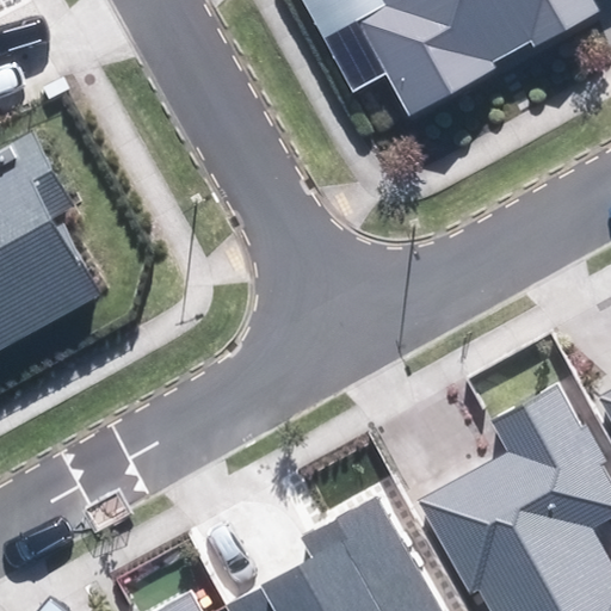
[(383,0),(388,6),(359,22),(412,115),(495,68),(493,62),(529,42),(534,49),(599,13),(592,0),(383,0)]
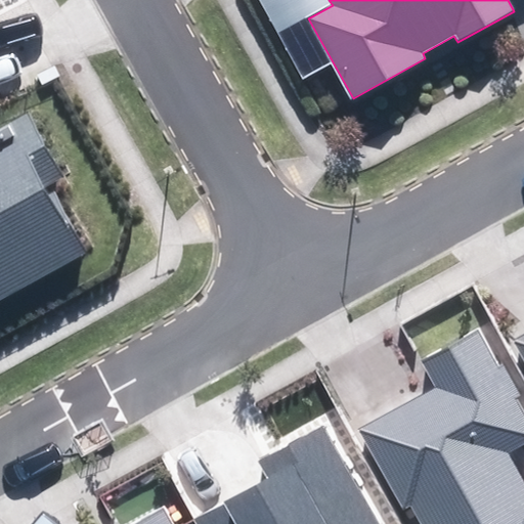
[(0,299),(83,255),(47,190),(64,180),(29,115),(0,130),(0,299)]
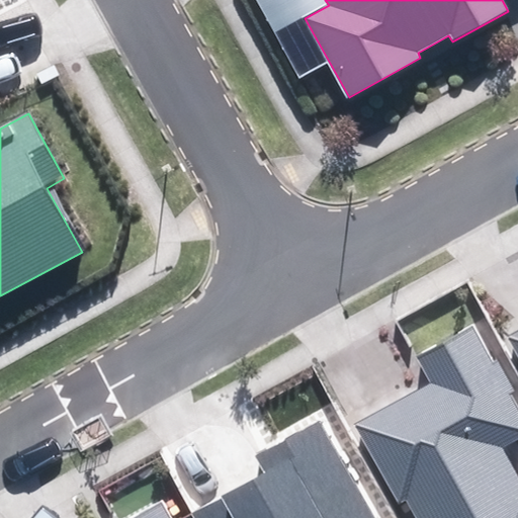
[(407,498),(417,517),(517,517),(517,476),(503,447),(517,439),(517,407),(511,395),(516,392),(499,359),(491,363),(472,329),(418,357),(432,384),(354,425),(396,503),(407,498)]
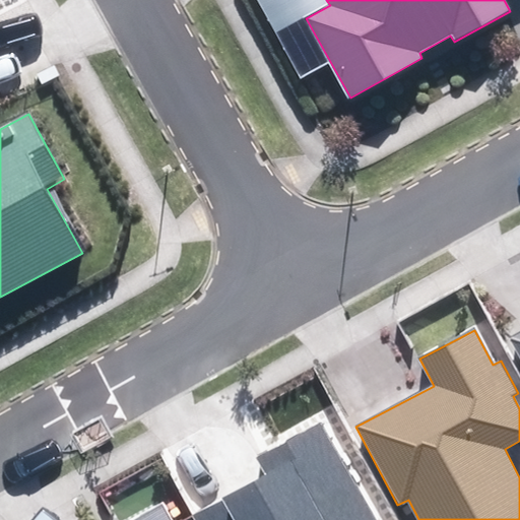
[(519,334),(511,339),(519,355),(519,334)]
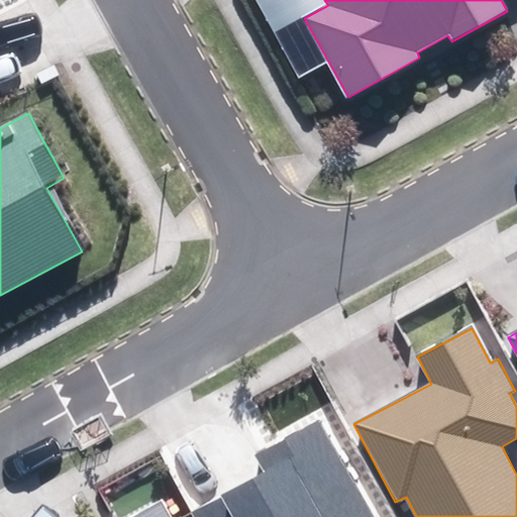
[(373,516),(319,420),(254,455),(264,474),(193,513),(195,516),(373,516)]
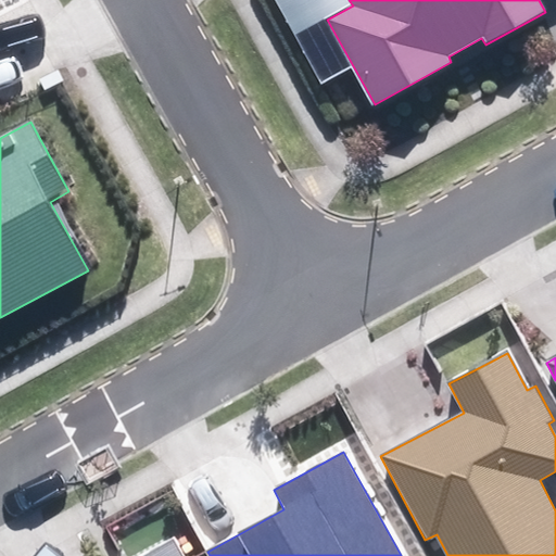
[(181,555),(173,539),(140,555),(181,555)]
